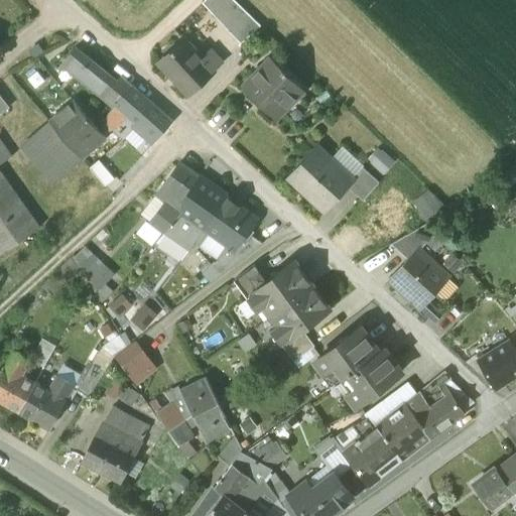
[(207,0),(204,3),(214,13),(228,0),(207,0)]
